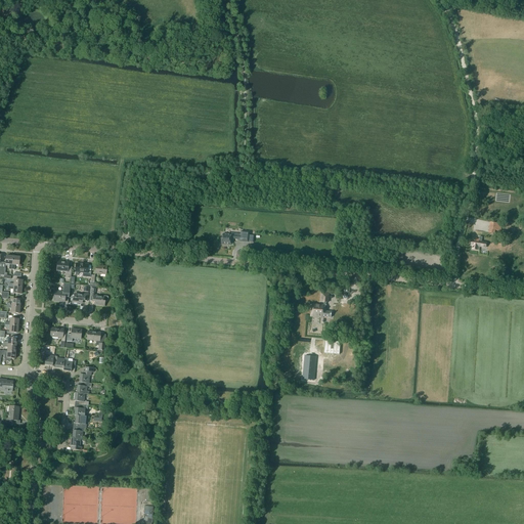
[(501,224),(490,222),(488,233),(495,234),(495,230),(500,231),(501,224)]
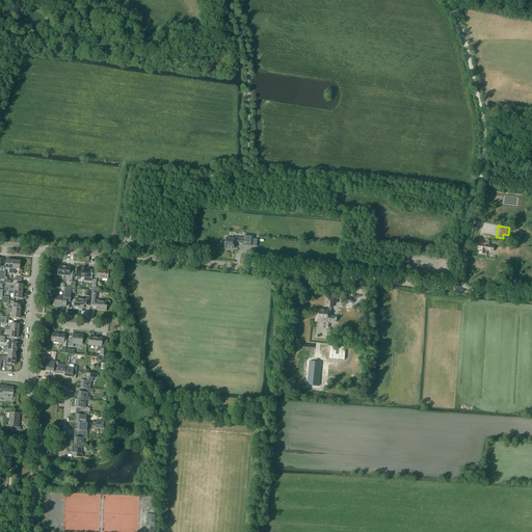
[(245,235),(244,240),(227,238),(225,247),(235,248),(235,243),(244,244),(244,245),(253,246),(254,240),(253,240),(253,236),(245,235)]
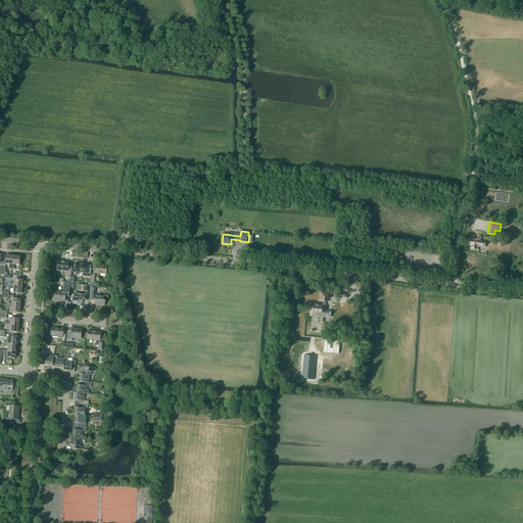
[(485,243),(480,242),(480,237),(478,237),(477,239),(473,238),(472,241),(470,240),(469,245),(471,245),(471,249),(476,250),(476,249),(477,250),(478,246),(484,247),(485,243)]
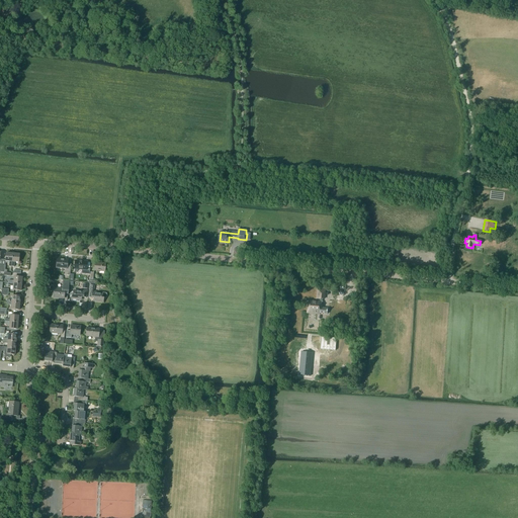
[(65,268),(64,275),(70,275),(71,264),(67,263),(67,260),(57,259),(56,268),(65,268)]
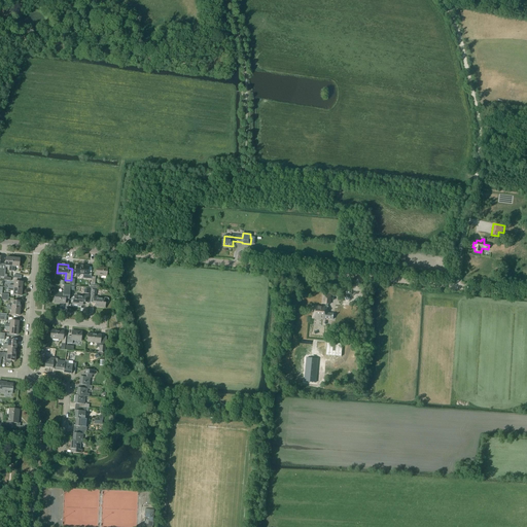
[(76,265),(75,273),(82,274),(82,278),(91,279),(92,274),(89,273),(89,267),(76,265)]
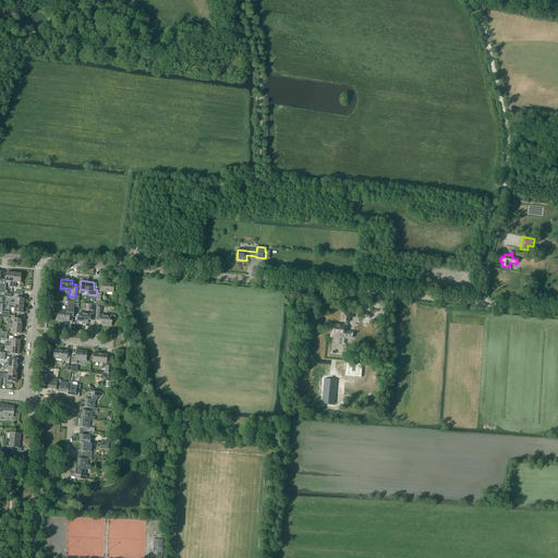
[(101,282),(101,291),(112,292),(113,283),(101,282)]
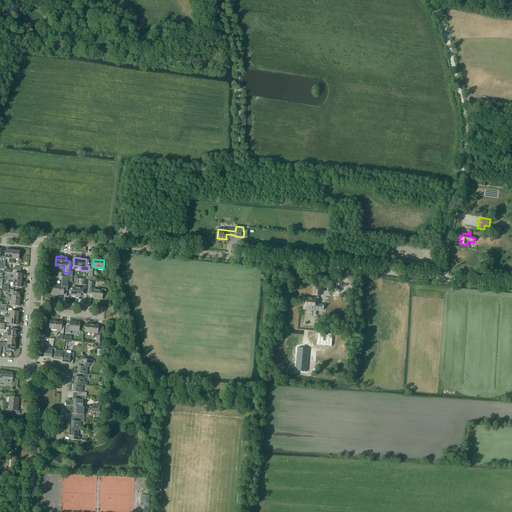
[(63,294),(63,290),(67,290),(68,278),(62,277),(61,285),(53,284),(52,293),(63,294)]
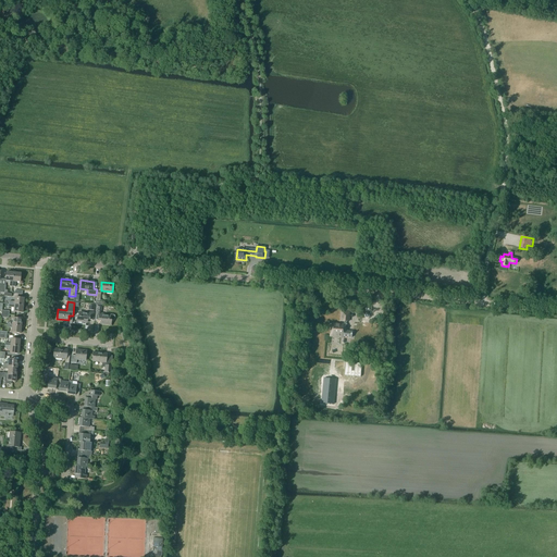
[(83,323),(83,322),(87,322),(87,318),(89,318),(89,319),(93,320),(94,312),(87,312),(86,313),(78,312),(78,316),(77,316),(76,323),(83,323)]
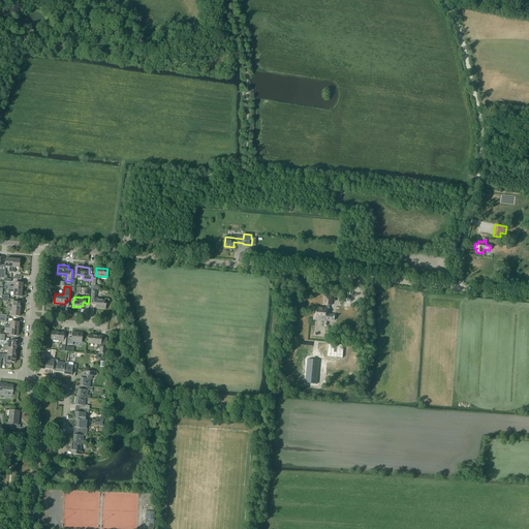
[(104,299),(104,300),(97,300),(97,298),(91,297),(91,304),(94,304),(94,303),(96,303),(95,308),(105,309),(105,304),(106,304),(107,304),(109,303),(110,302),(109,301),(107,300),(106,299),(104,299)]
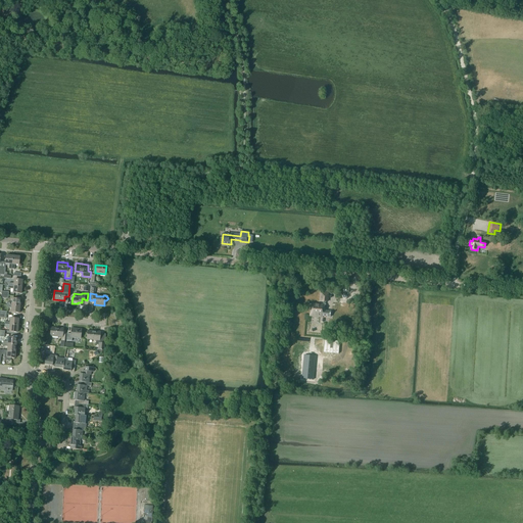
[(325,304),(312,303),(312,307),(311,307),(310,316),(323,317),(323,316),(330,317),(330,312),(325,311),(325,304)]
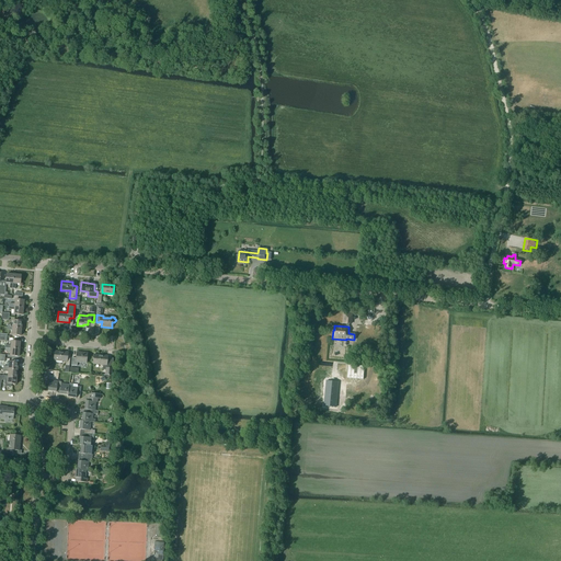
[(67,354),(67,351),(56,350),(55,359),(66,361),(65,365),(69,366),(70,355),(67,354)]
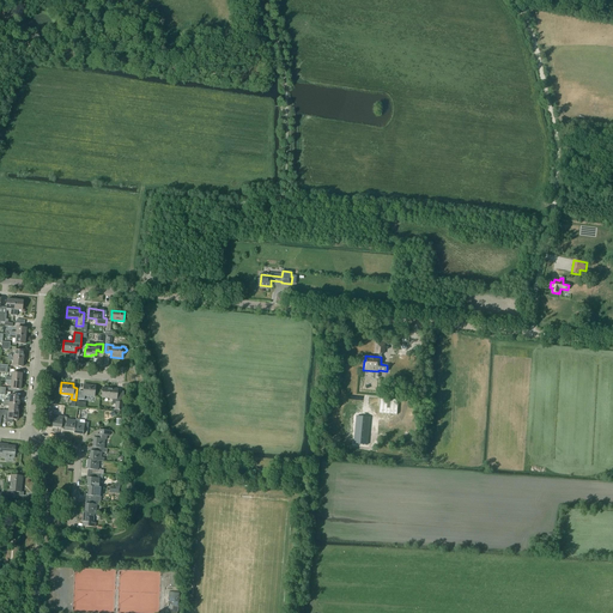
[(93,396),(95,386),(83,384),(83,392),(78,390),(78,399),(84,400),(84,395),(93,396)]
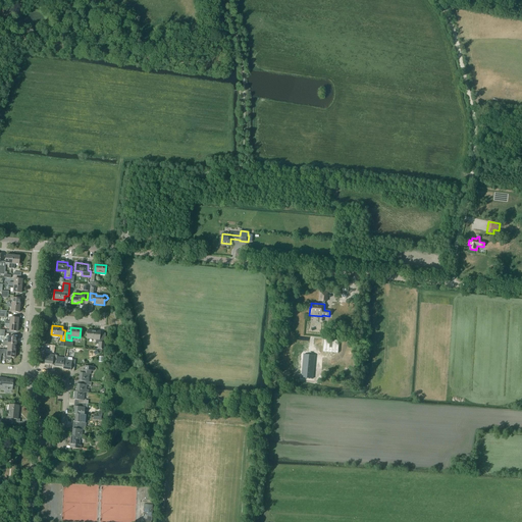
[(99,335),(100,330),(88,329),(87,338),(96,340),(95,344),(99,344),(98,349),(104,350),(104,343),(102,343),(103,335),(99,335)]
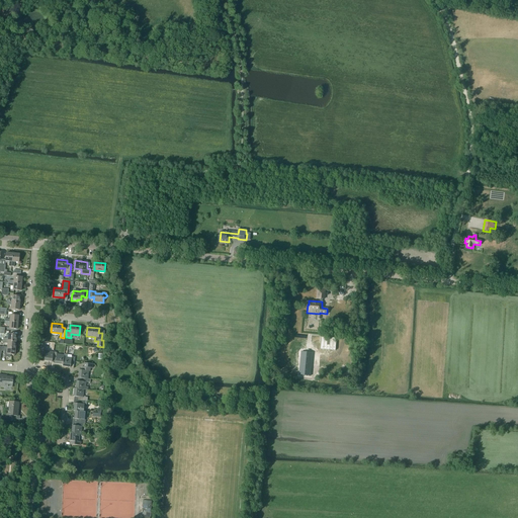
[(322,337),(321,349),(336,350),(336,338),(322,337)]
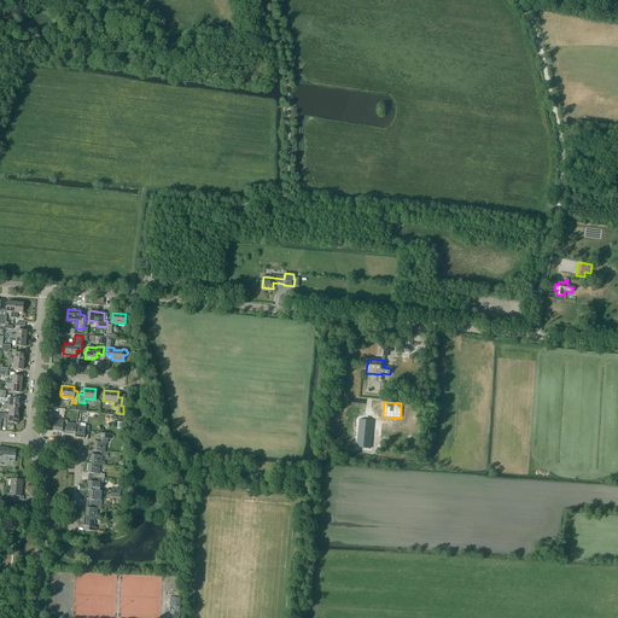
[(18,415),(9,414),(0,413),(0,419),(0,417),(1,418),(1,417),(4,418),(4,417),(6,418),(6,423),(6,424),(11,426),(12,423),(17,423),(18,415)]
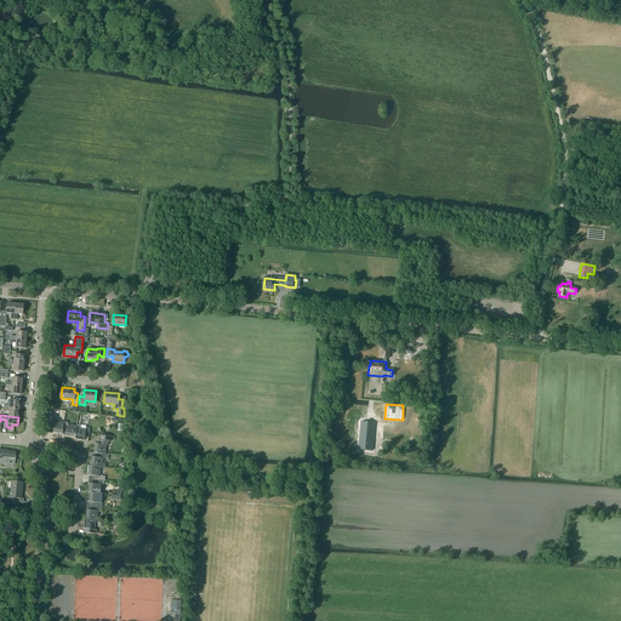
[(63,431),(63,422),(64,422),(55,421),(55,419),(51,419),(50,426),(53,427),(52,432),(62,433),(63,431)]
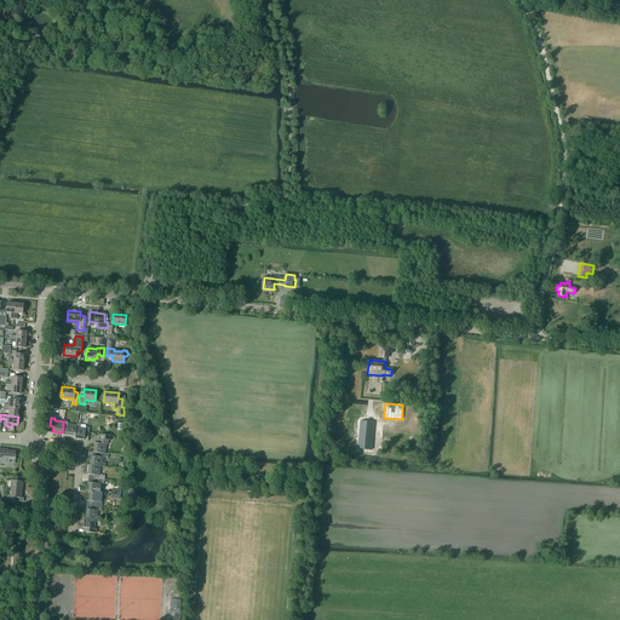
[(68,423),(64,422),(63,422),(63,430),(65,430),(65,435),(75,437),(76,426),(76,425),(68,424),(68,423)]
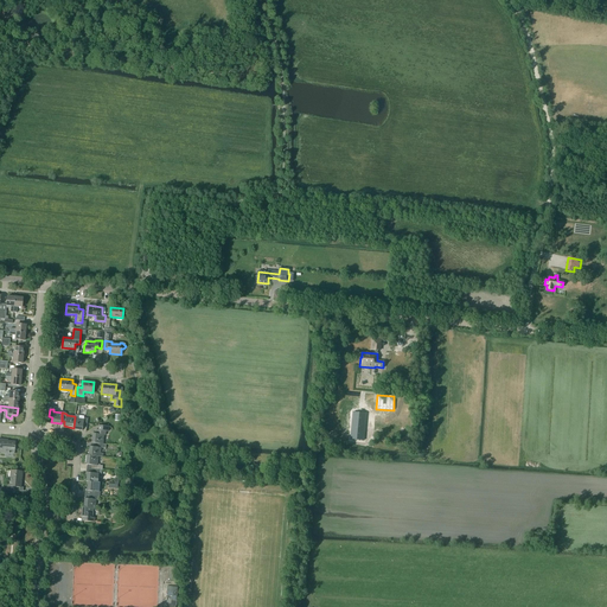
[(360,413),(355,413),(352,432),(350,432),(349,435),(352,435),(352,440),(358,440),(360,413)]
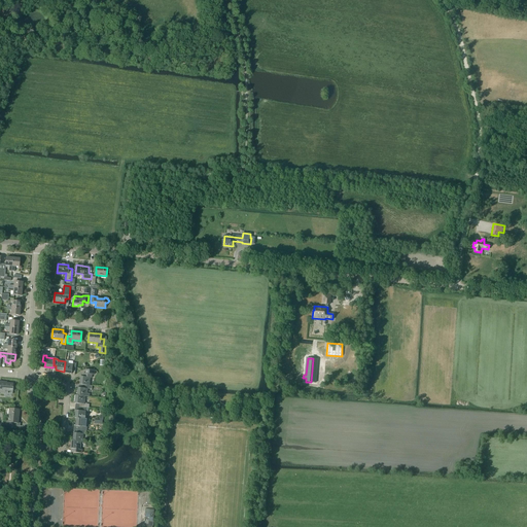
[(65,361),(65,362),(64,372),(63,373),(71,374),(72,370),(75,370),(76,363),(72,362),(73,361),(65,360),(65,361)]
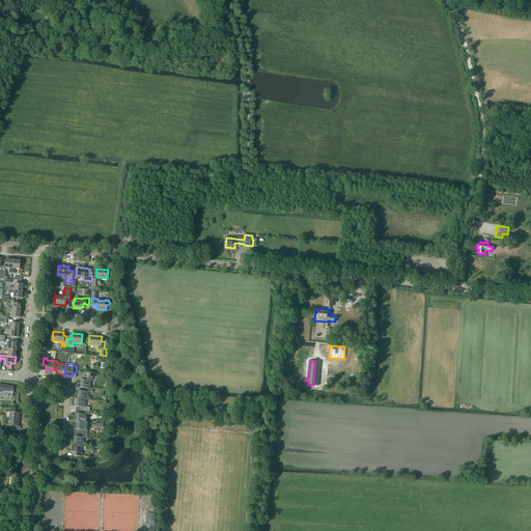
[(86,376),(84,376),(84,380),(81,380),(80,388),(83,388),(91,389),(91,388),(90,388),(91,381),(92,381),(92,376),(94,378),(94,372),(86,372),(86,376)]
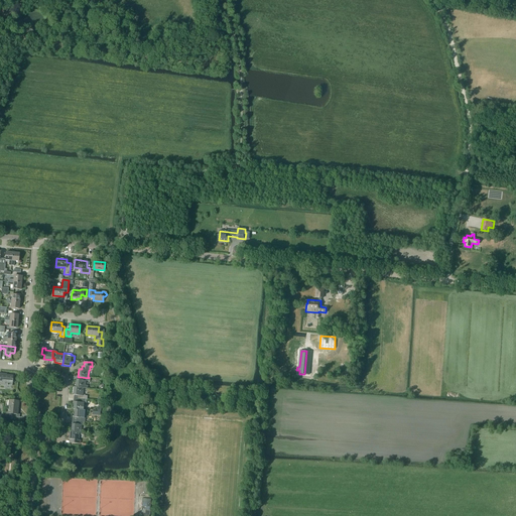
[(13,377),(3,376),(3,374),(0,373),(0,384),(12,385),(13,377)]
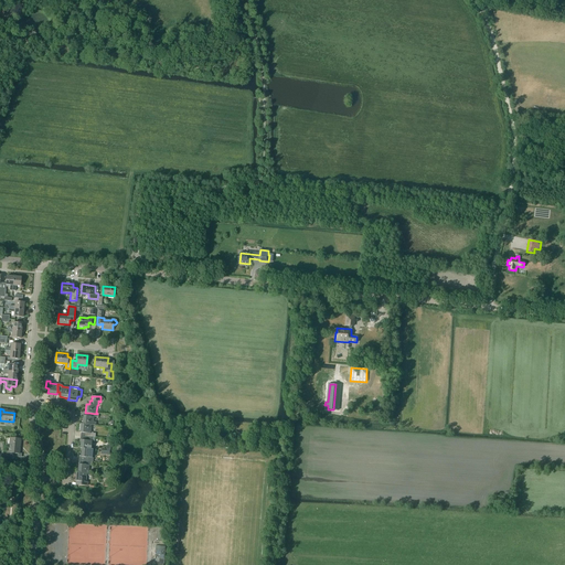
[(98,414),(97,414),(88,413),(88,416),(83,415),(83,424),(92,425),(96,425),(96,422),(94,422),(94,417),(98,417),(98,414)]
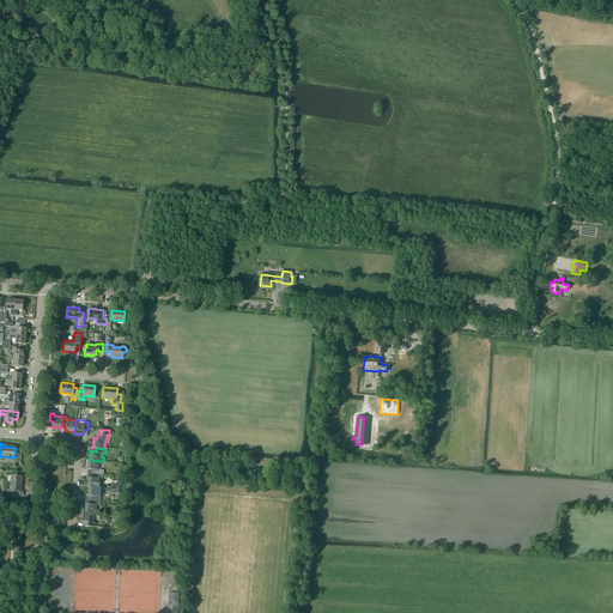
[(99,461),(90,460),(87,460),(86,469),(87,469),(87,473),(93,474),(101,474),(103,474),(104,471),(98,469),(99,461)]
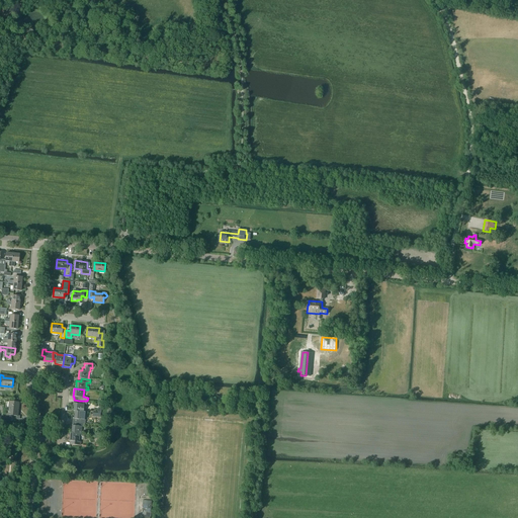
[(83,412),(84,404),(85,404),(85,401),(79,401),(79,404),(74,403),(73,411),(75,411),(83,412)]
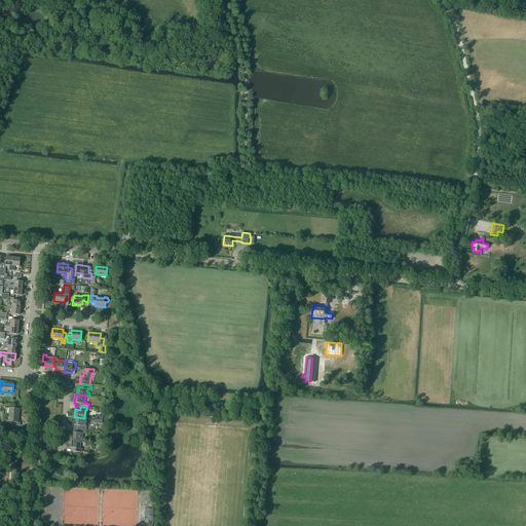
[(14,421),(19,422),(20,409),(9,408),(8,420),(7,420),(6,424),(13,425),(14,421)]
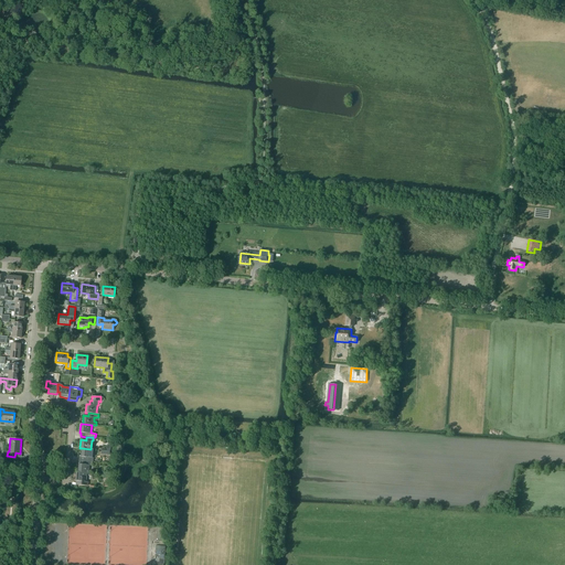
[(85,457),(85,460),(92,461),(93,461),(93,458),(92,458),(93,449),(91,449),(82,448),(81,457),(85,457)]
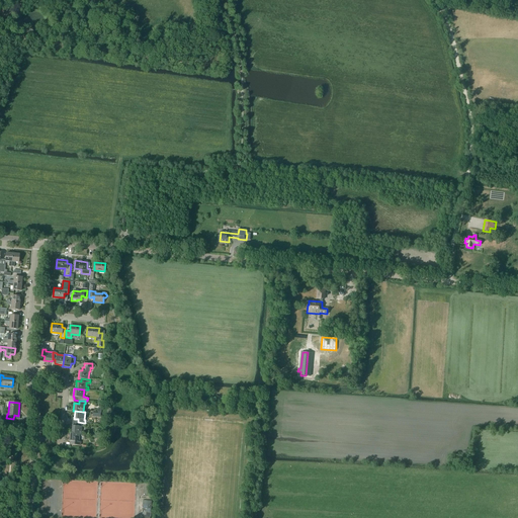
[(84,423),(78,422),(77,422),(77,426),(72,425),(71,433),(80,434),(81,434),(82,426),(83,426),(84,423)]
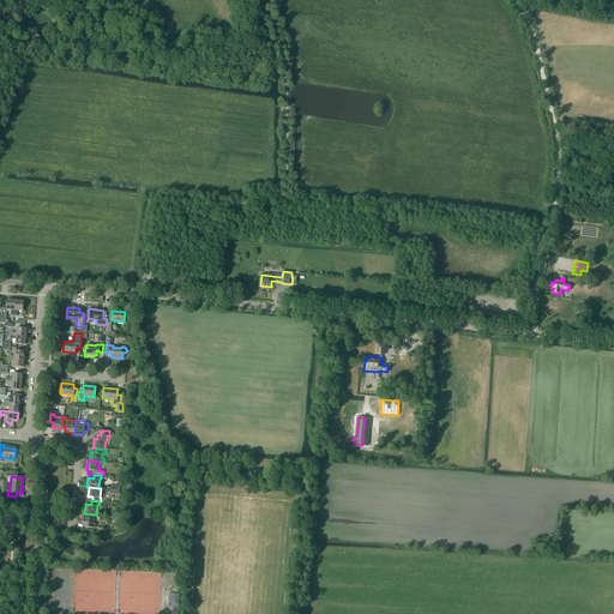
[(85,527),(86,527),(95,528),(95,523),(94,523),(95,515),(84,513),(83,512),(82,523),(84,523),(85,524),(86,524),(85,527)]
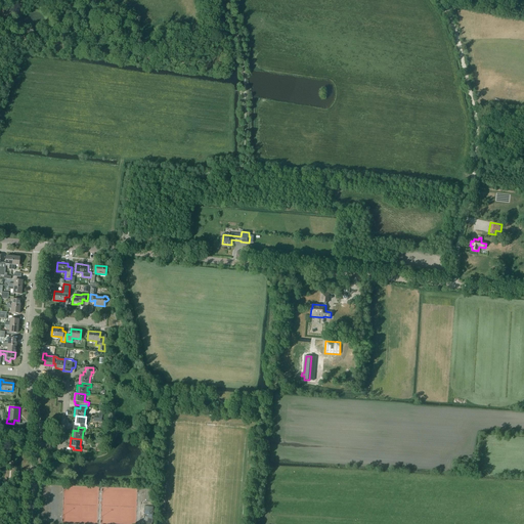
[(154,523),(155,515),(153,515),(154,507),(144,507),(143,514),(145,514),(144,519),(145,520),(144,523),(150,523),(151,523),(154,523)]
